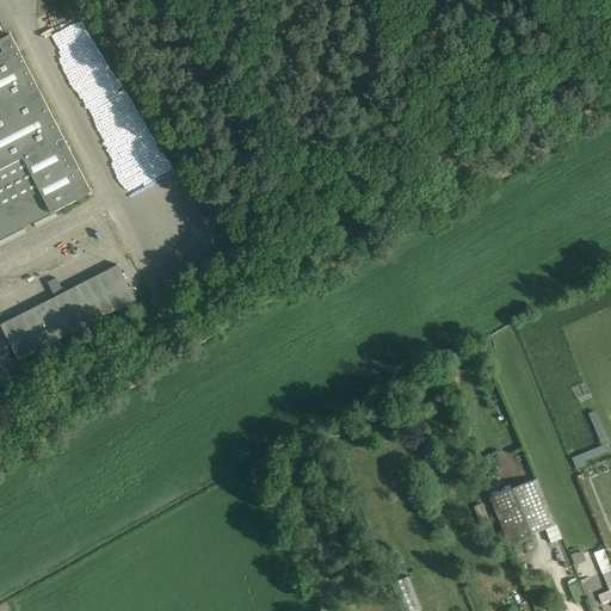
[(0,0),(0,239),(92,192),(20,54),(17,44),(12,37),(12,36),(11,37),(0,41),(0,0)]
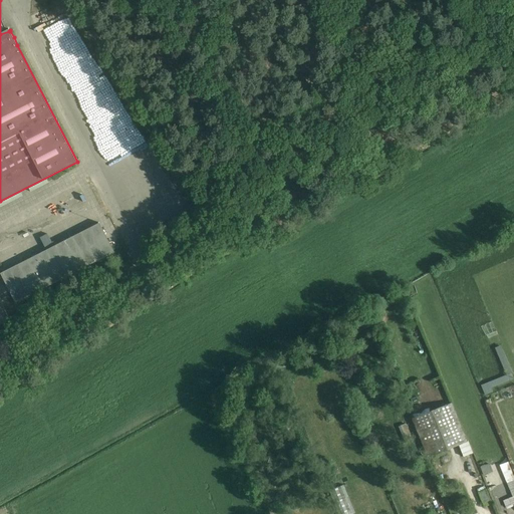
[(67,13),(31,29),(53,77),(89,61),(67,13)]
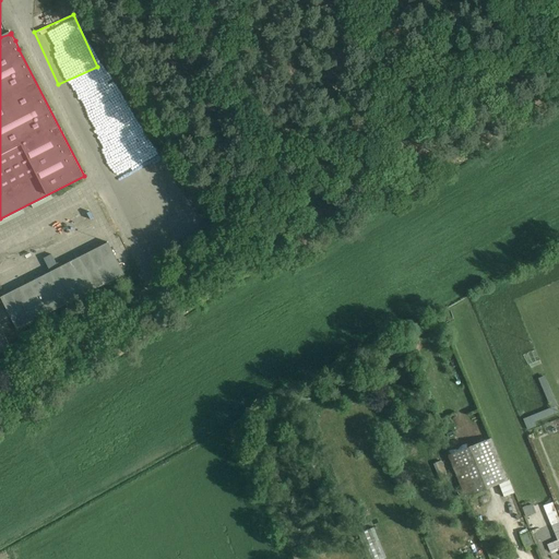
[(78,97),(81,103),(88,98),(84,93),(78,97)]
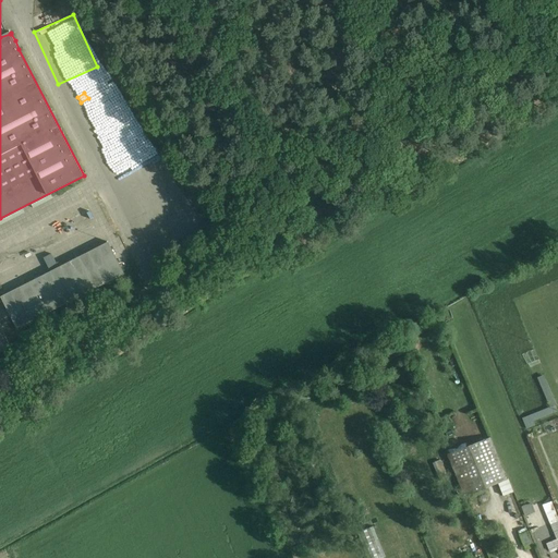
[(74,111),(86,136),(112,123),(110,117),(107,119),(104,113),(85,123),(83,118),(86,116),(83,108),(74,111)]
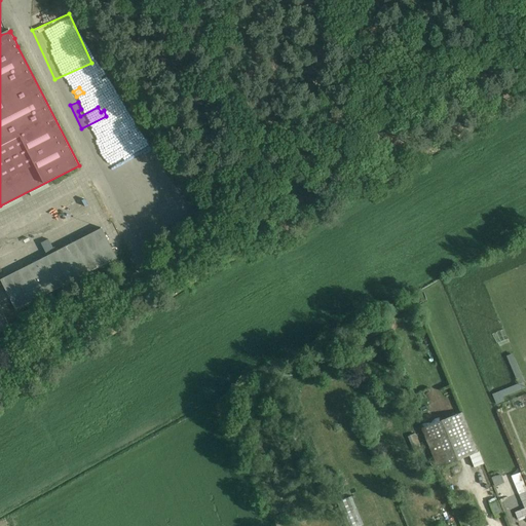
[(128,111),(102,126),(103,149),(104,151),(107,149),(112,157),(111,146),(117,155),(124,155),(124,149),(136,149),(137,151),(139,150),(148,150),(148,161),(155,161),(153,158),(153,153),(128,111)]
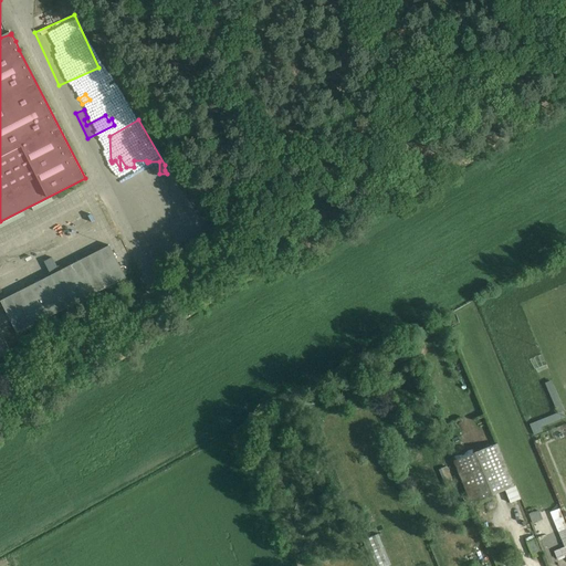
[(118,262),(112,248),(11,296),(1,301),(8,315),(0,318),(0,327),(2,326),(6,332),(11,329),(8,323),(11,322),(18,334),(126,279),(122,269),(118,262)]
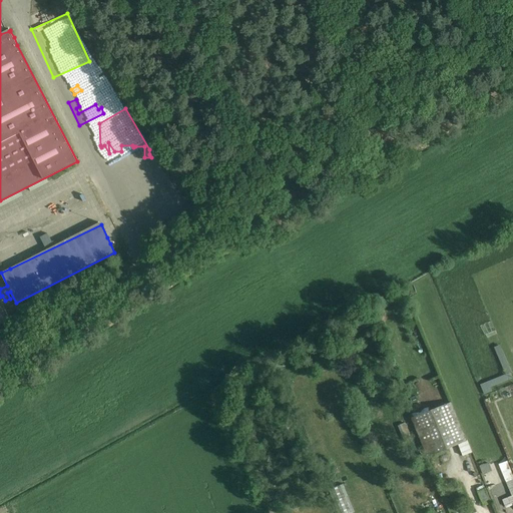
[(39,235),(44,245),(51,242),(46,232),(39,235)]
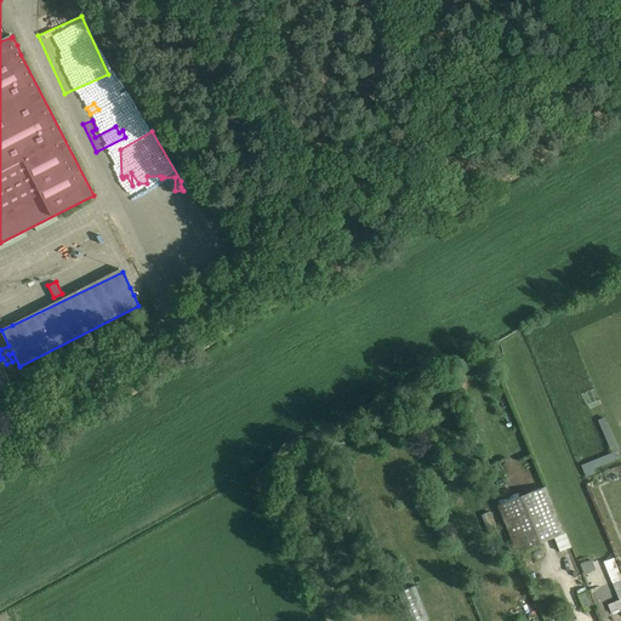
[(5,372),(0,360),(0,394),(13,388),(5,372)]
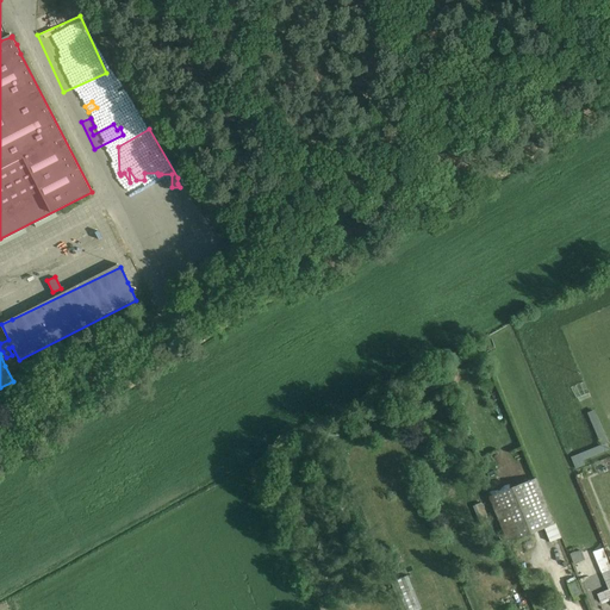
[(558,523),(535,478),(496,498),(518,543),(558,523)]
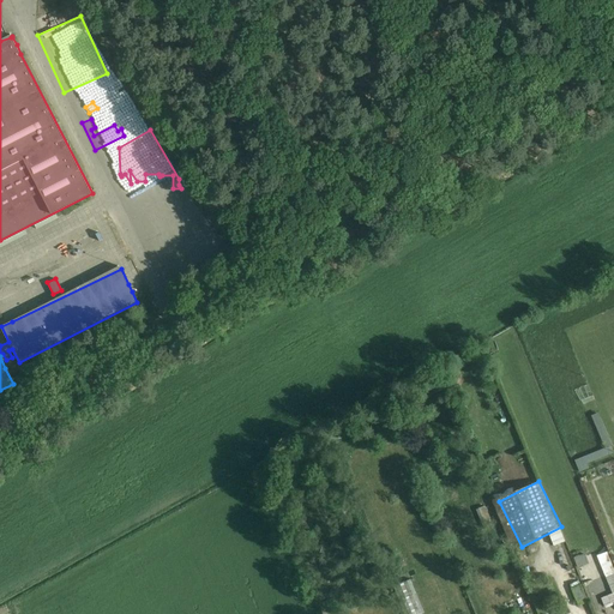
[(577,569),(588,564),(584,552),(572,557),(577,569)]
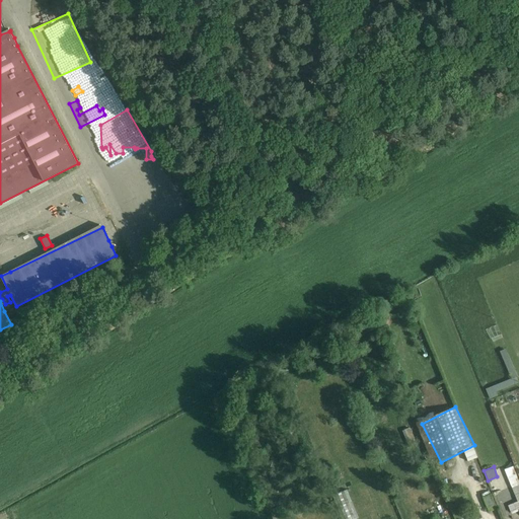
[(511,510),(518,507),(518,482),(503,489),(511,510)]
